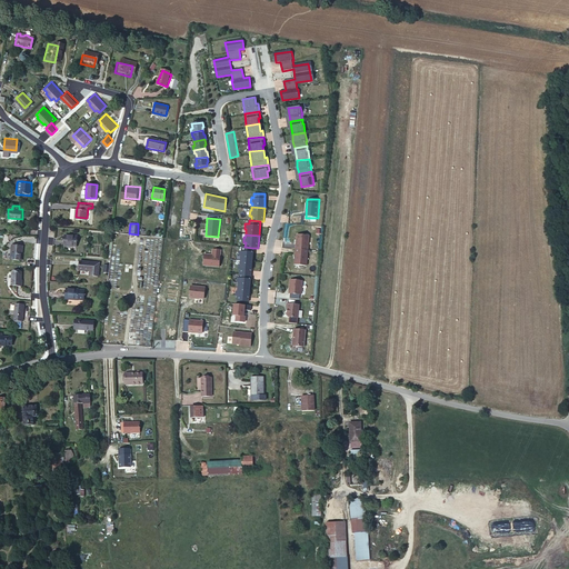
[(295,248),(308,249),(309,235),(295,235),(295,248)]
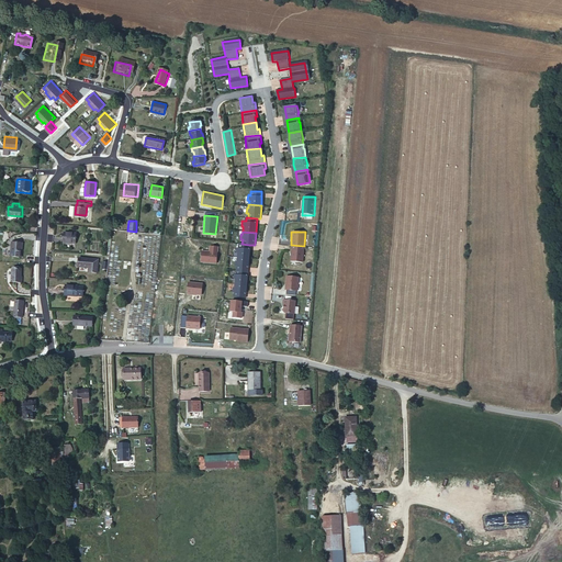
[(65,233),(65,242),(77,243),(77,234),(65,233)]
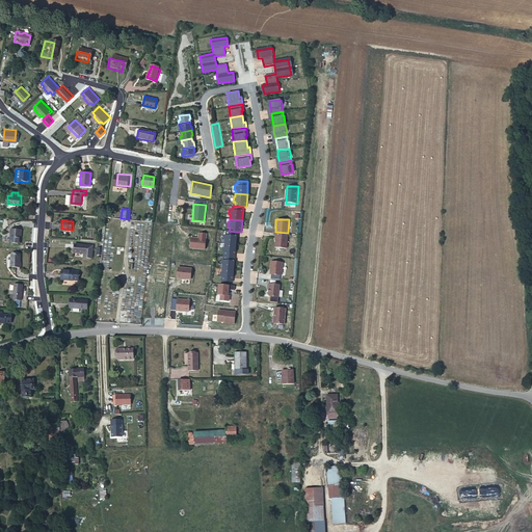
[(9,229),(8,242),(20,243),(20,230),(9,229)]
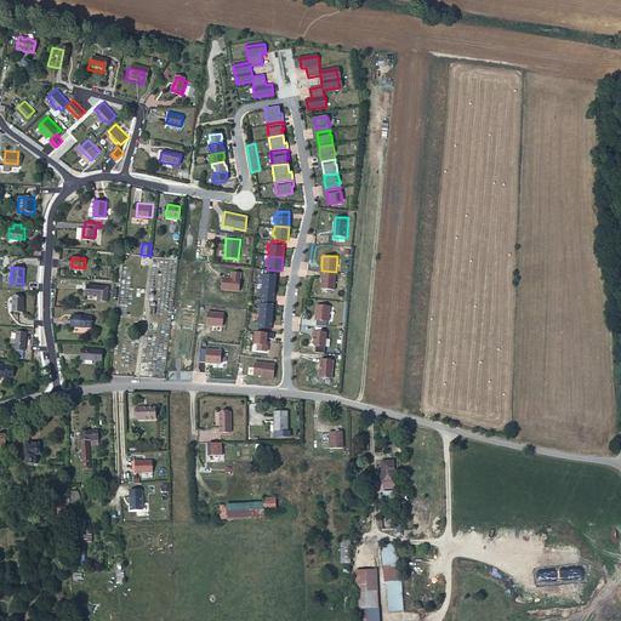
[(274,285),(275,271),(267,269),(263,269),(262,273),(260,273),(260,278),(261,278),(261,285),(274,285)]
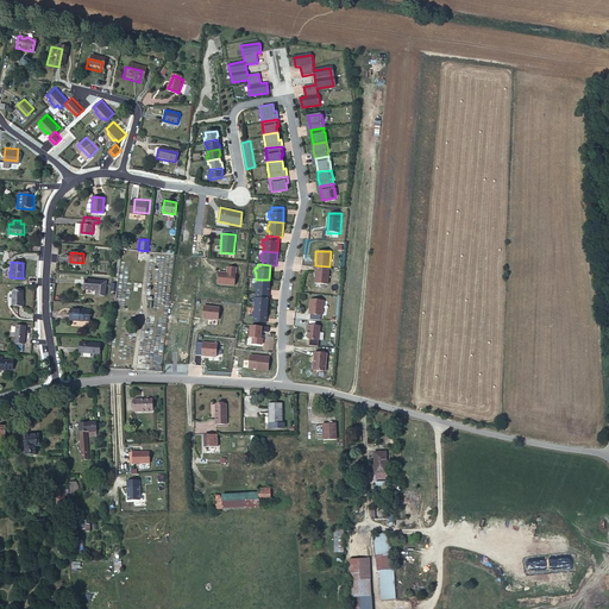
[(330,267),(315,265),(313,283),(328,284),(330,267)]
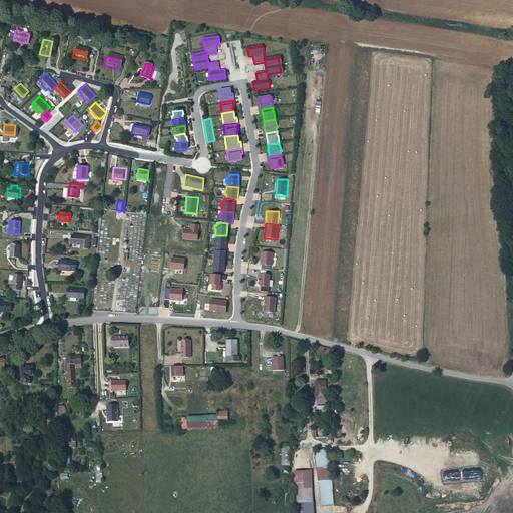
[(184,229),(183,240),(198,241),(199,225),(191,224),(191,229),(184,229)]
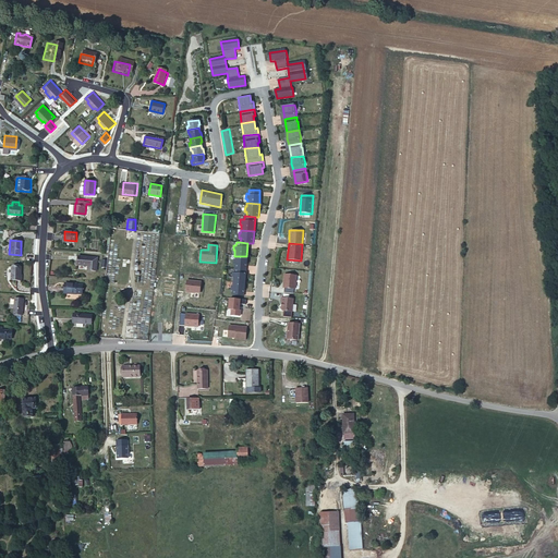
[(80,254),(79,264),(87,265),(87,269),(97,270),(98,257),(80,254)]
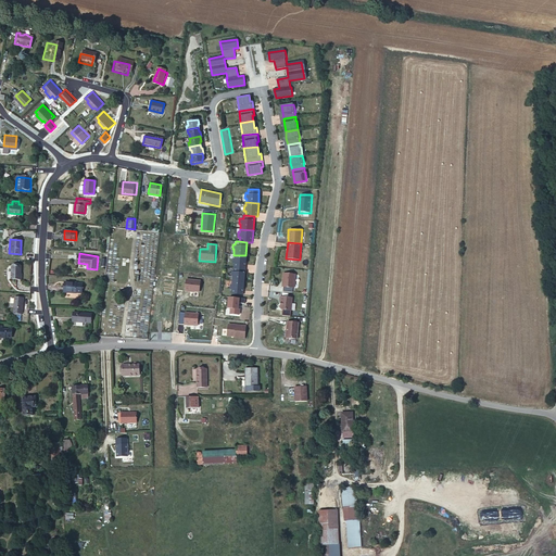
[(245,268),(245,255),(234,255),(234,257),(231,257),(230,263),(232,264),(232,267),(234,267),(245,268)]
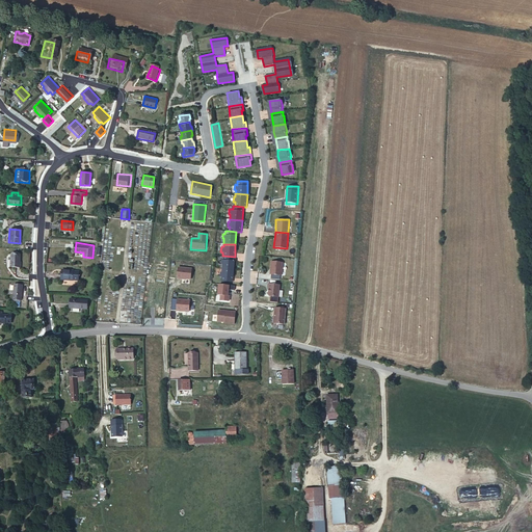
[(10,253),(10,265),(19,265),(20,253),(10,253)]
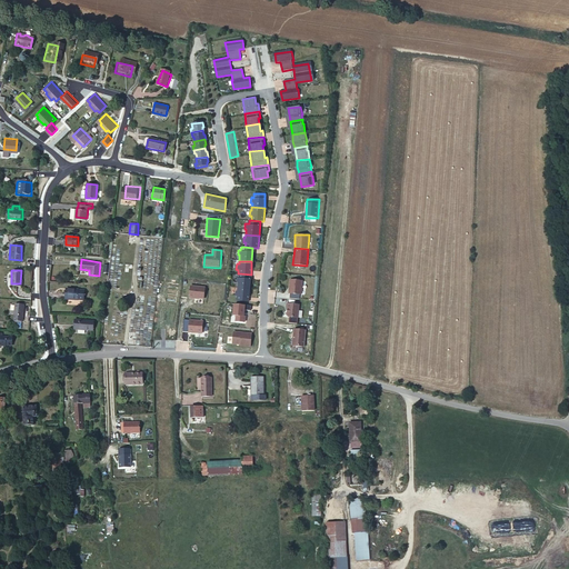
[(250,288),(251,275),(239,273),(239,277),(236,277),(236,282),(237,282),(237,287),(250,288)]
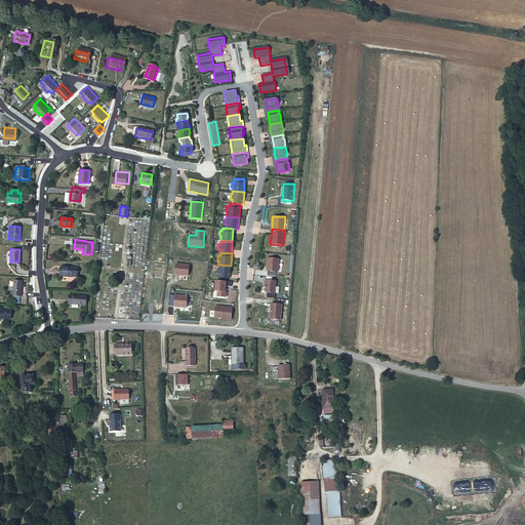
[(279,272),(279,258),(267,257),(266,271),(279,272)]
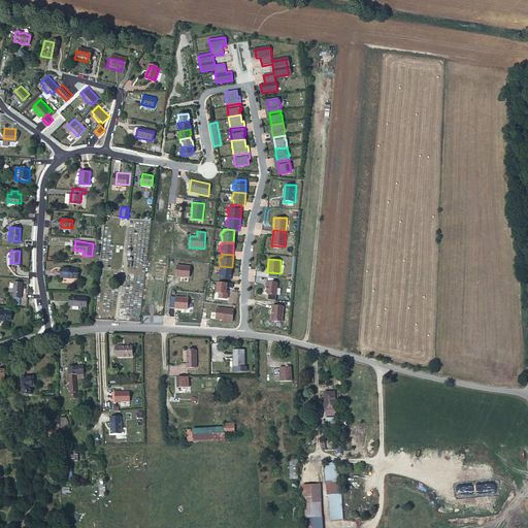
[(176,265),(176,277),(190,278),(191,266),(176,265)]
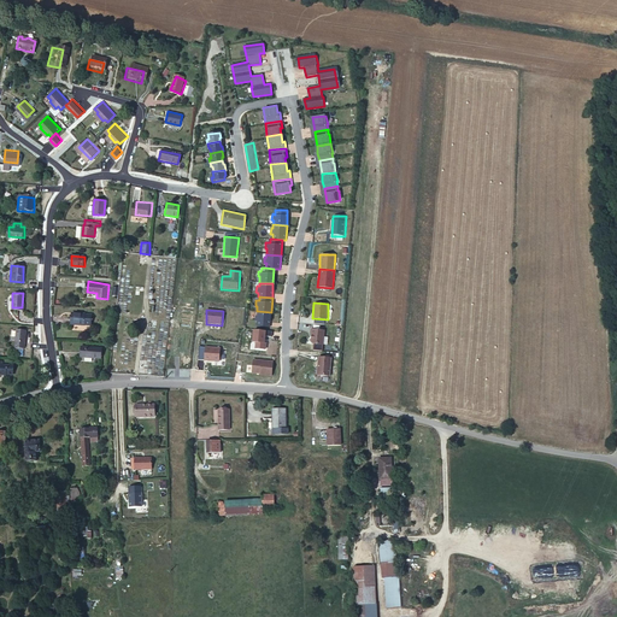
[(270,327),(271,312),(257,311),(256,315),(254,315),(254,321),(257,321),(257,325),(270,327)]
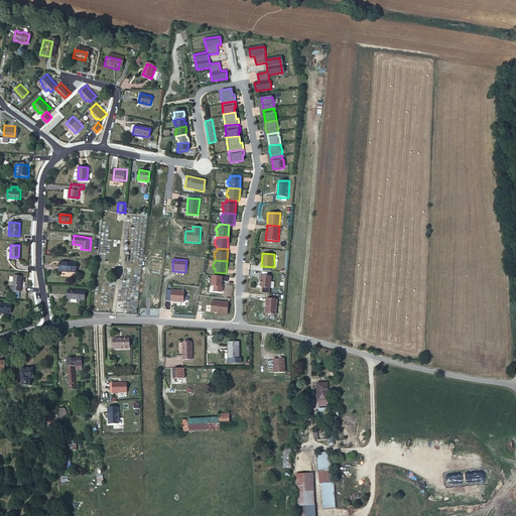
[(62,261),(61,270),(73,271),(73,270),(78,270),(79,263),(74,263),(74,262),(62,261)]
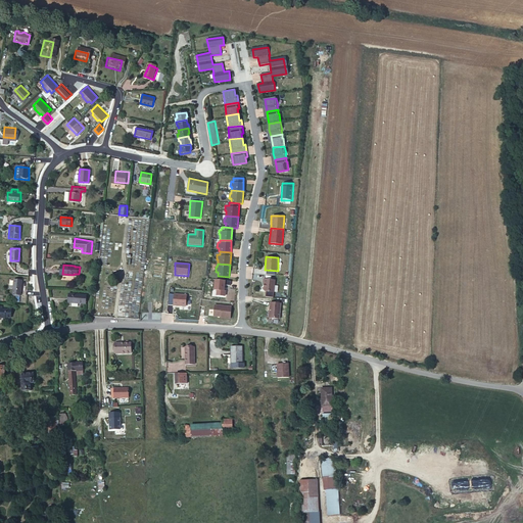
[(14,275),(13,290),(21,291),(22,276),(14,275)]
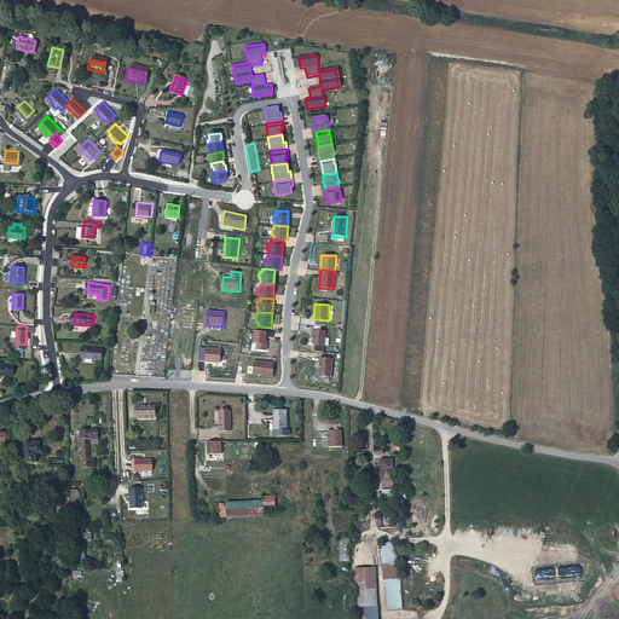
[(325,347),(325,331),(312,330),(311,347),(325,347)]
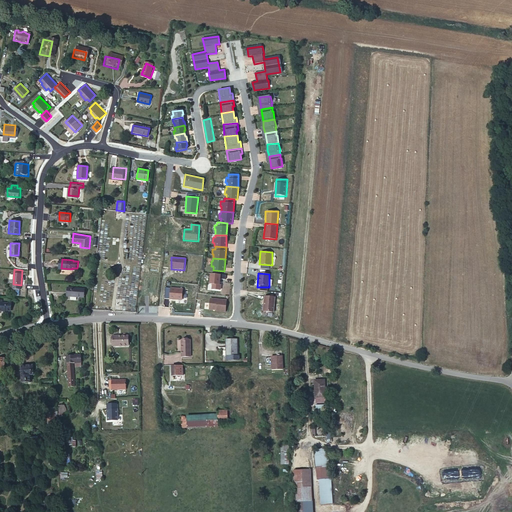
[(225,280),(226,275),(210,274),(210,286),(212,286),(212,291),(220,291),(221,280),(225,280)]
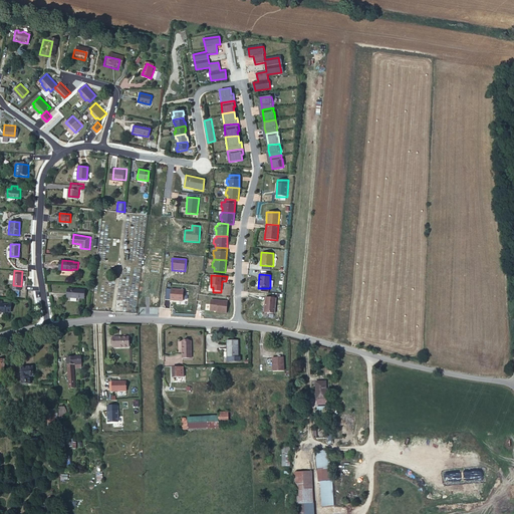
[(183,301),(184,289),(171,288),(170,300),(183,301)]
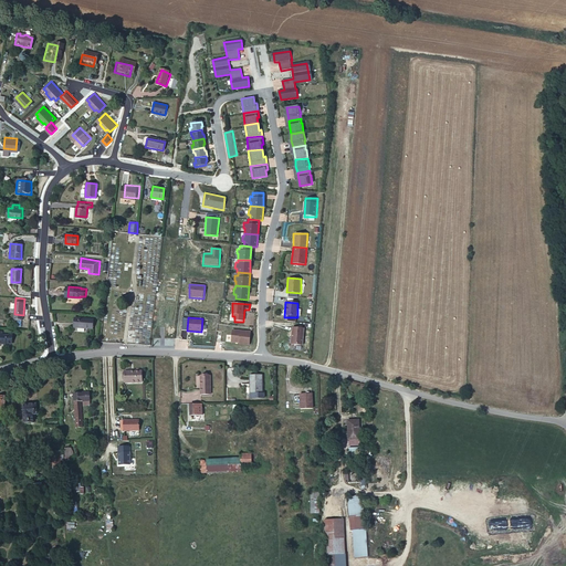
[(74,318),(74,328),(92,329),(92,320),(74,318)]
